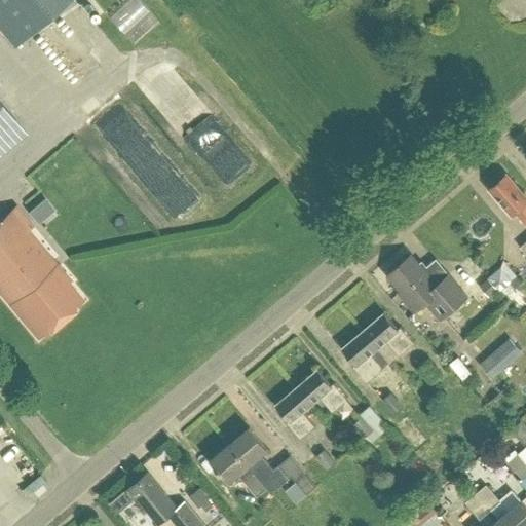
[(0,0),(0,29),(14,47),(69,0),(0,0)]
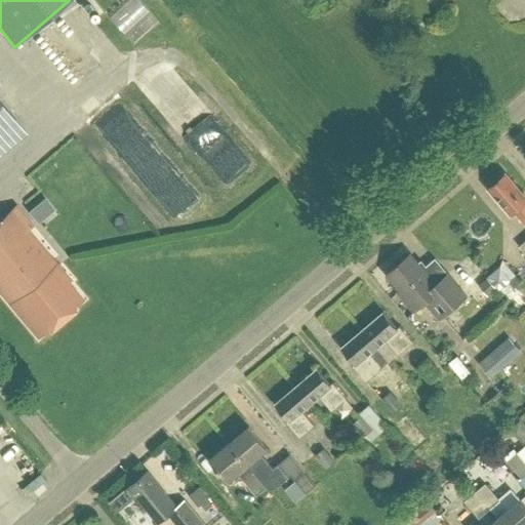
[(488,189),(510,214),(514,211),(524,225),(524,196),(507,174),(488,189)]
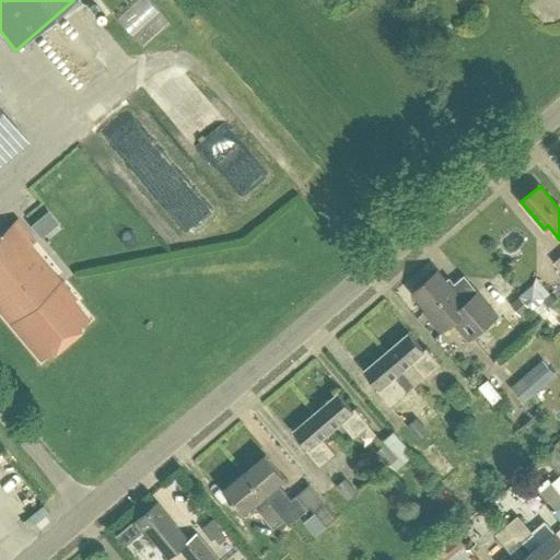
[(30,245),(35,241),(16,219),(0,231),(0,311),(41,359),(88,319),(72,301),(76,299),(30,245)]
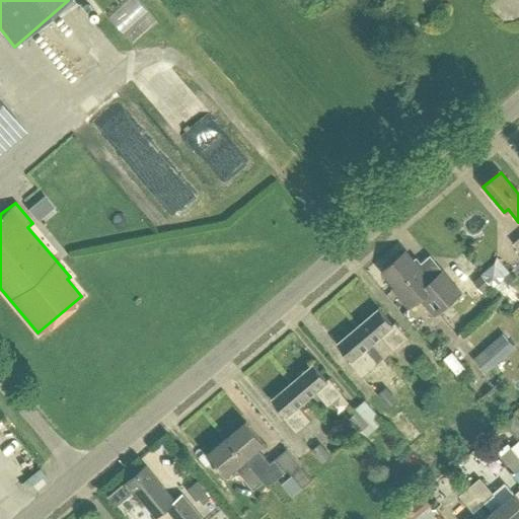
[(394,286),(392,288),(410,308),(423,296),(437,313),(462,292),(443,270),(431,281),(406,250),(381,271),(394,286)]
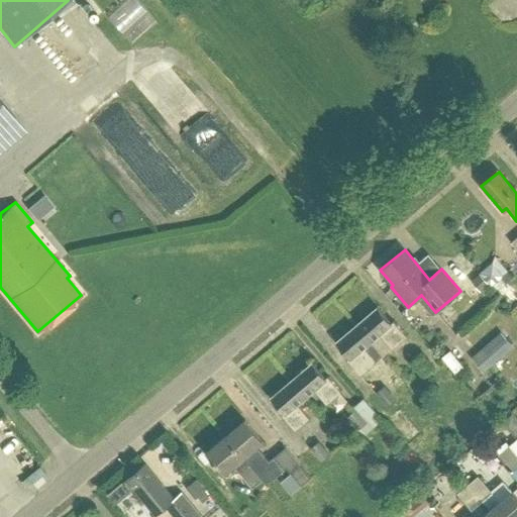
[(492,261),(479,271),(471,278),(480,289),(489,282),(490,284),(503,273),(492,261)]
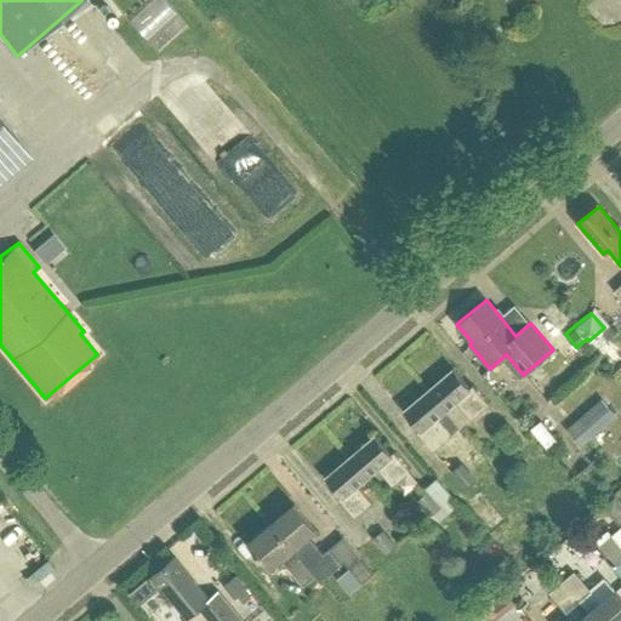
[(598,397),(564,428),(580,445),(614,415),(598,397)]
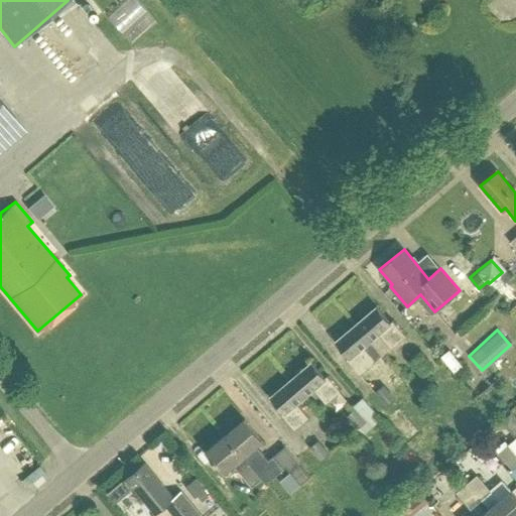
[(454,374),(463,367),(449,350),(440,357),(454,374)]
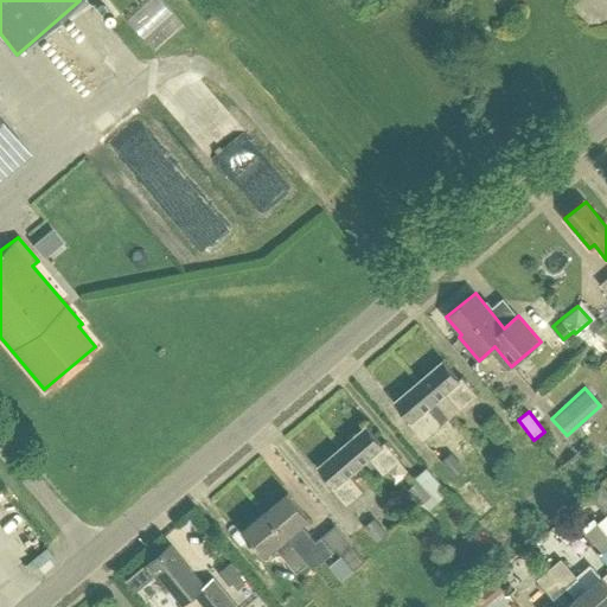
[(288,492),(266,511),(287,536),(308,561),(314,568),(336,549),(353,570),(365,561),(334,525),(315,541),(301,523),(308,517),(288,492)]
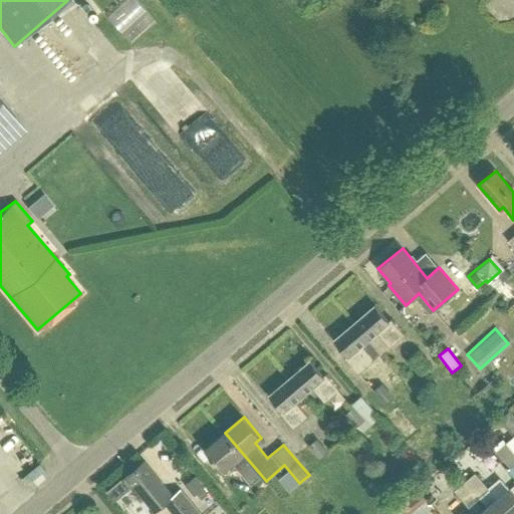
[(225,433),(206,449),(223,470),(234,461),(243,454),(225,433)]
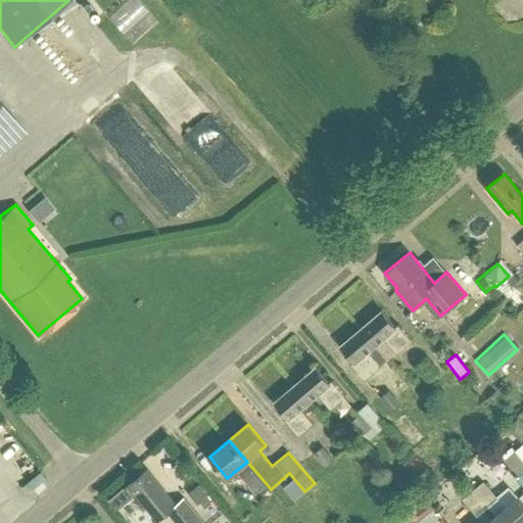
[(170,512),(179,522),(207,522),(185,496),(178,503),(147,468),(127,485),(158,521),(170,512)]
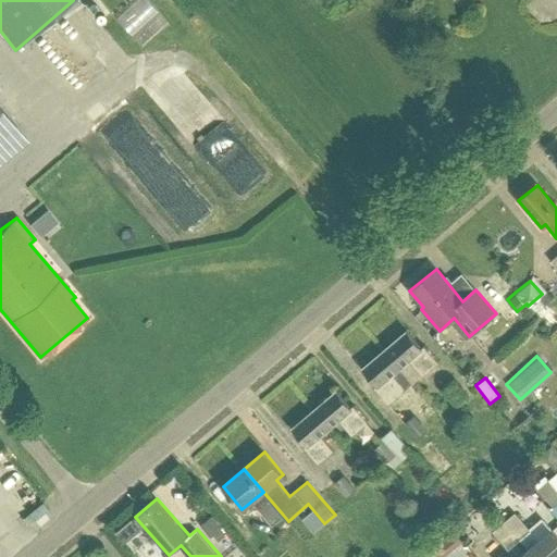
[(515,512),(503,521),(533,556),(556,556),(556,536),(551,529),(537,540),(515,512)]
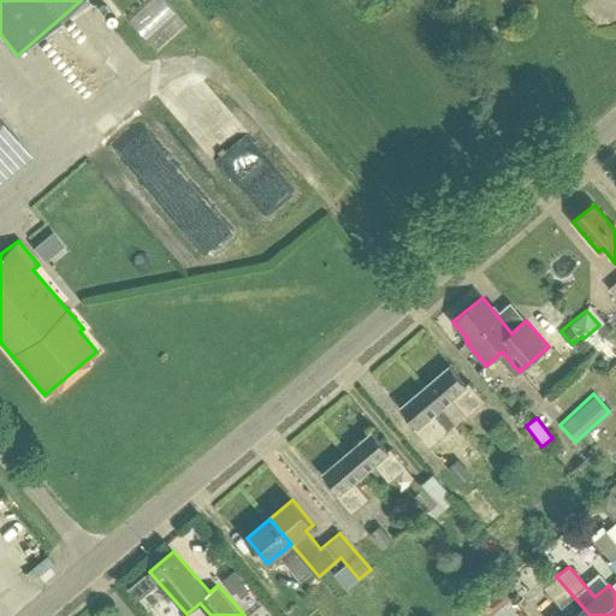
[(227,575),(240,591),(248,584),(237,569),(227,575)]
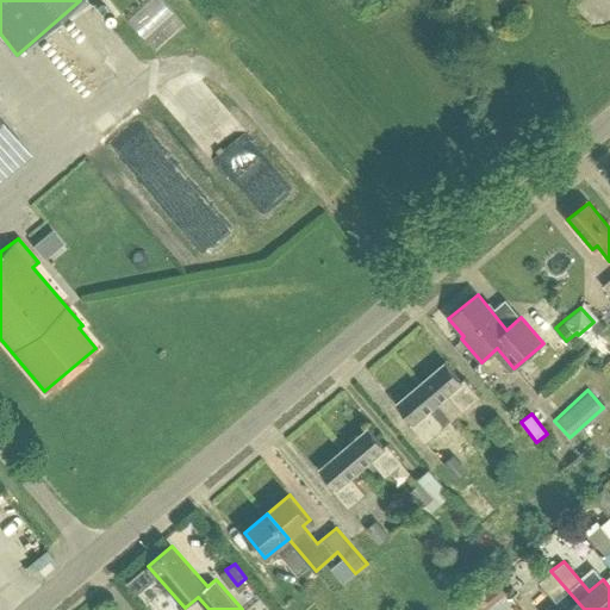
[(584,609),(551,571),(539,582),(562,609),(584,609)]
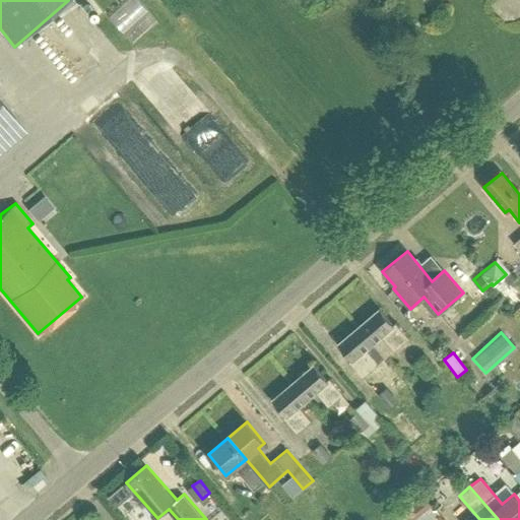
[(424,494),(393,519),(414,519),(433,505),(424,494)]
